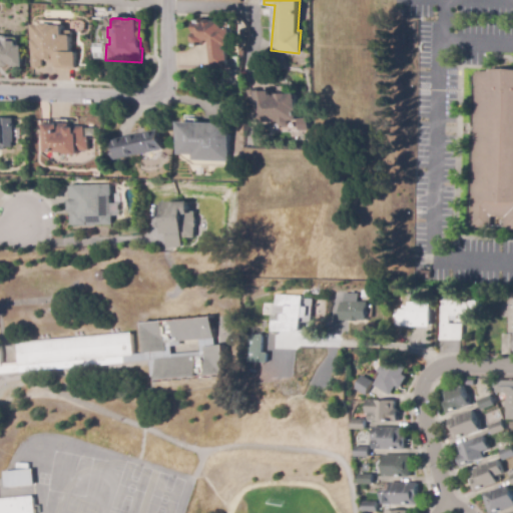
[(208,40),(205,40),(204,42),(201,45),(196,45),(191,41),(191,35),(195,32),(194,20),(229,20),(230,46),(225,46),(225,65),(208,65),(208,40)]
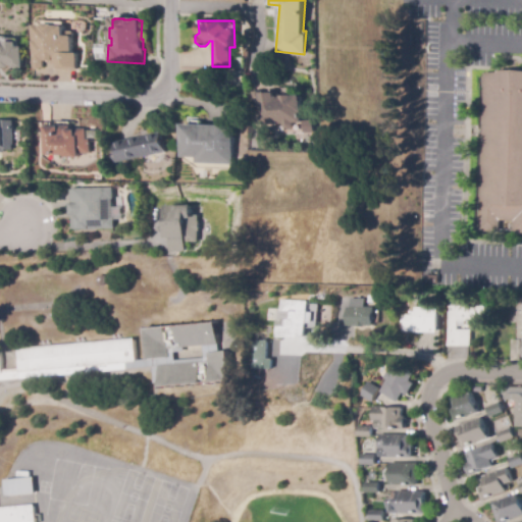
[(34,68),(35,25),(64,27),(64,36),(73,37),(72,54),(77,54),(77,69),(34,68)]
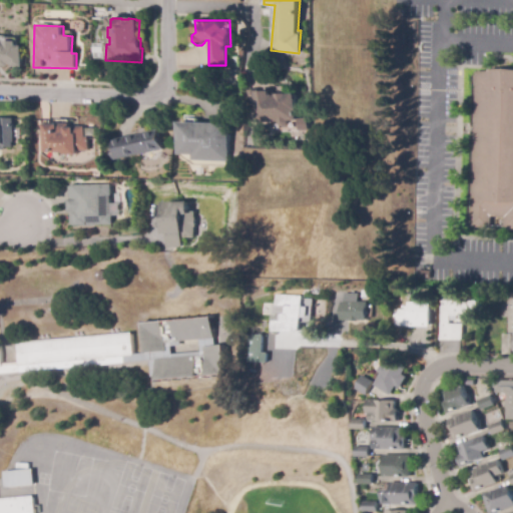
[(0,41),(4,42),(4,39),(16,39),(16,44),(21,44),(20,65),(11,65),(11,63),(7,63),(7,65),(0,65),(0,41)]
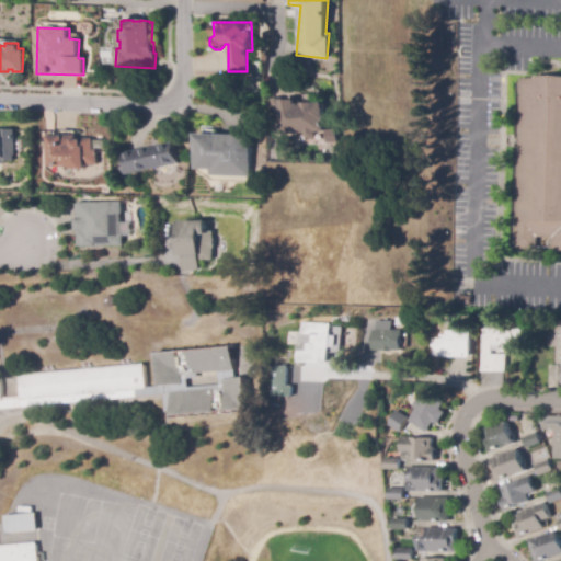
[(517,78),(560,79),(560,250),(549,250),(549,249),(512,247),(517,78)]
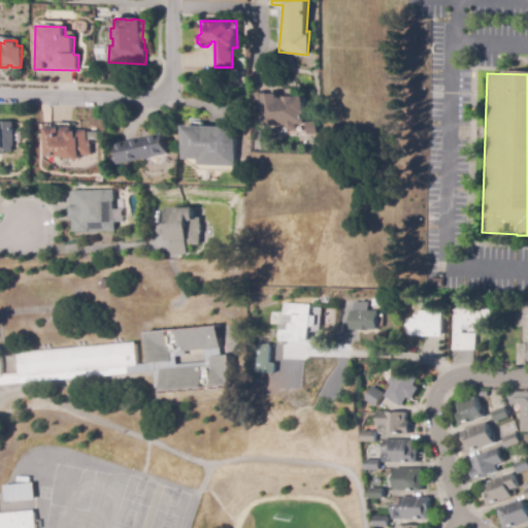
[(276,97),(303,96),(304,124),(294,125),(295,127),(292,130),(287,130),(284,128),(284,125),(261,126),(261,98),(262,98),(262,94),(276,94),(276,97)]
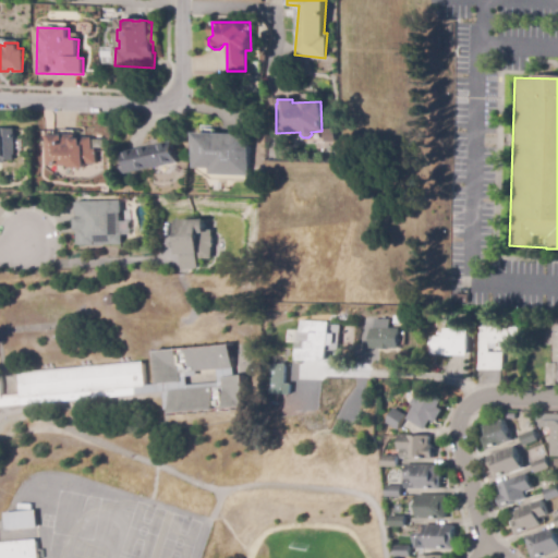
[(0,131),(1,132),(1,129),(15,130),(14,155),(13,155),(13,161),(4,160),(4,164),(0,162),(0,131)]
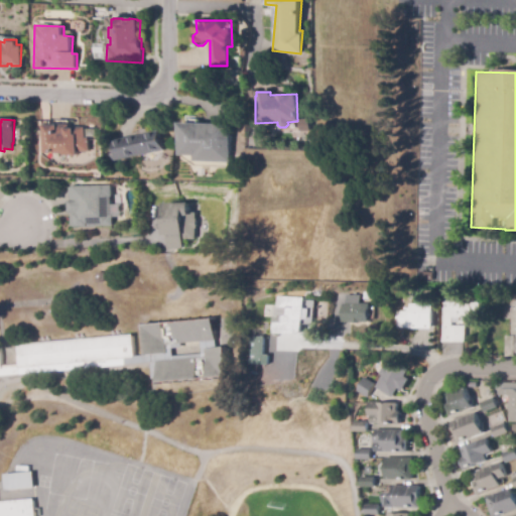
[(178,123),(230,124),(230,161),(194,161),(194,155),(178,155),(178,123)]
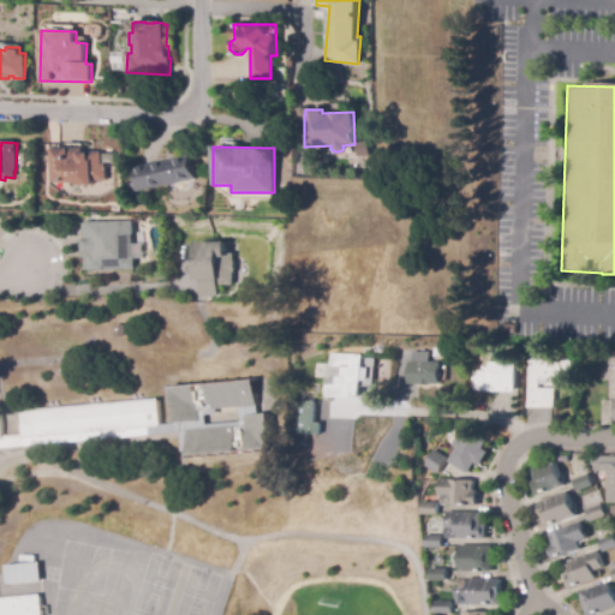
[(53,149),(70,150),(70,148),(84,148),(84,154),(90,154),(90,151),(102,151),(102,163),(106,163),(106,180),(93,180),(93,186),(76,186),(76,183),(52,183),(53,149)]
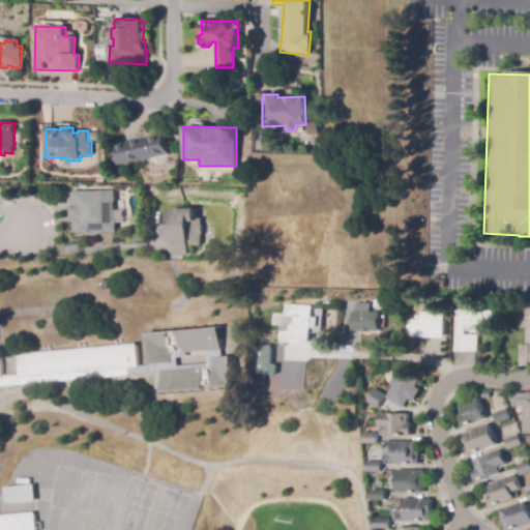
[(118,166),(116,154),(119,153),(118,145),(166,135),(170,154),(118,166)]
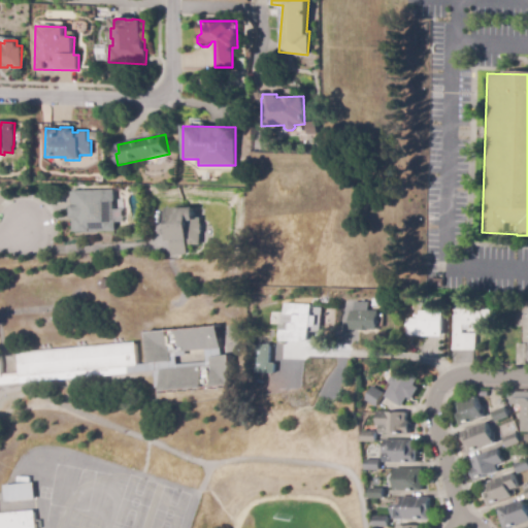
[(117,231),(73,233),(73,218),(70,218),(70,205),(72,205),(72,191),(114,190),(117,231)]
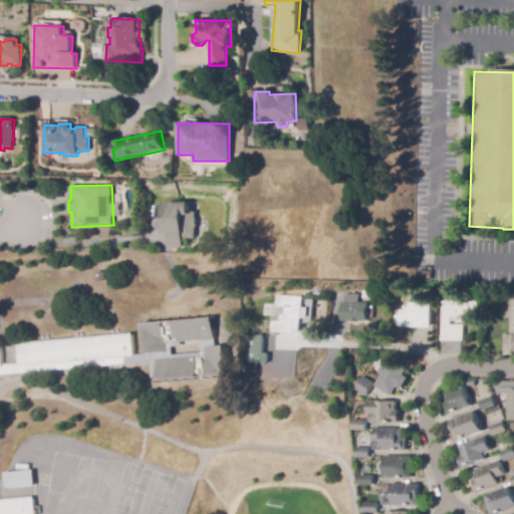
[(188,202),(189,212),(195,212),(196,239),(183,239),(184,248),(168,248),(168,235),(163,235),(163,203),(188,202)]
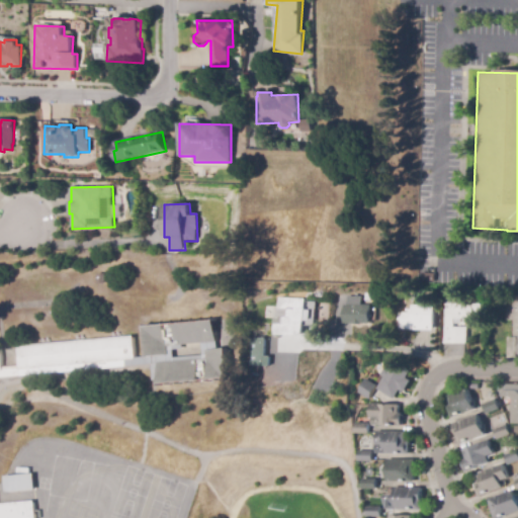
[(433,282),(419,281),(419,273),(433,274),(433,282)]
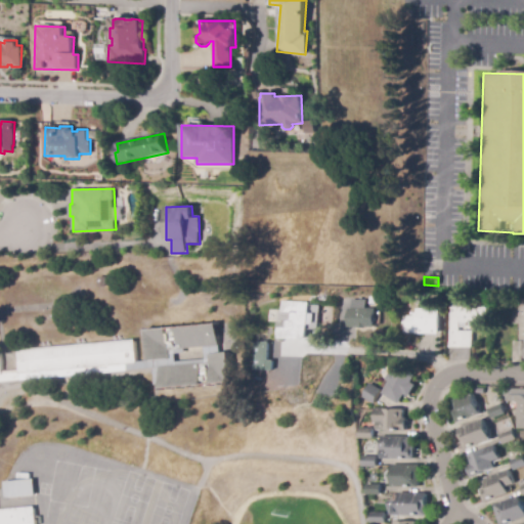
[(471,348),(448,348),(448,308),(450,308),(450,297),(461,297),(461,308),(485,308),(485,330),(468,330),(468,322),(465,322),(465,329),(457,329),(457,332),(471,332),(471,348)]
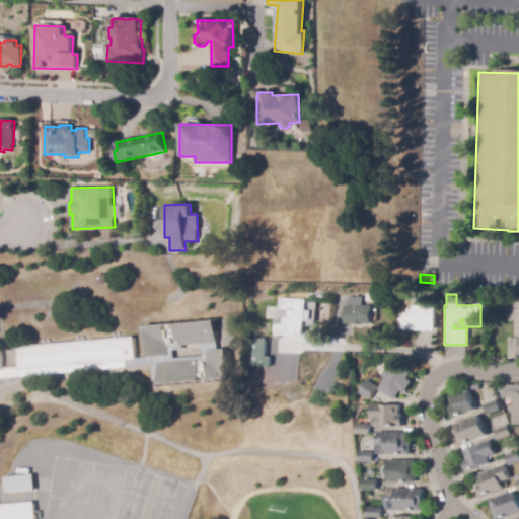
[(371,306),(372,324),(343,324),(343,305),(346,305),(346,296),(361,296),(361,305),(371,306)]
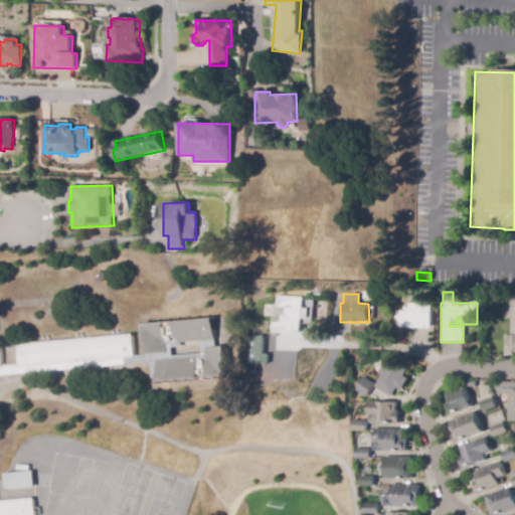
[(302,334),(273,333),(274,323),(273,323),(273,306),(276,306),(276,298),(303,298),(303,308),(302,334)]
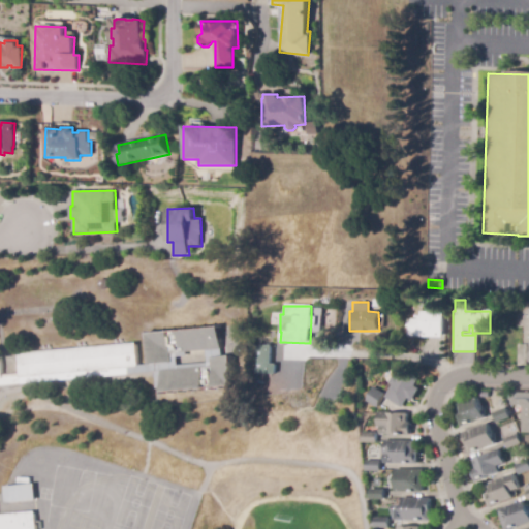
[(519,366),(518,345),(523,345),(523,328),(516,328),(516,315),(518,315),(518,311),(523,311),(523,307),(528,307),(528,362),(528,363),(528,366),(519,366)]
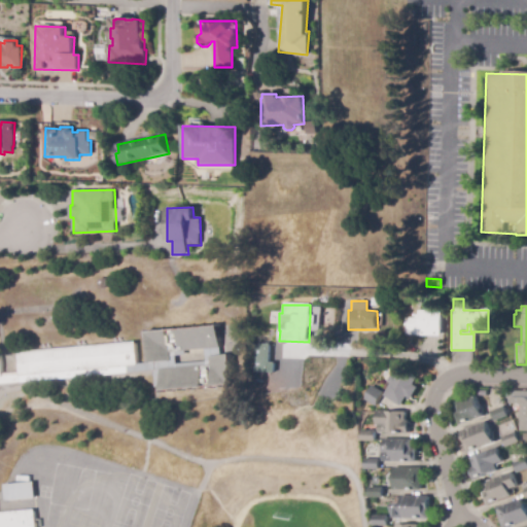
[(442,332),(402,331),(403,318),(415,318),(415,316),(418,316),(418,311),(443,312),(442,332)]
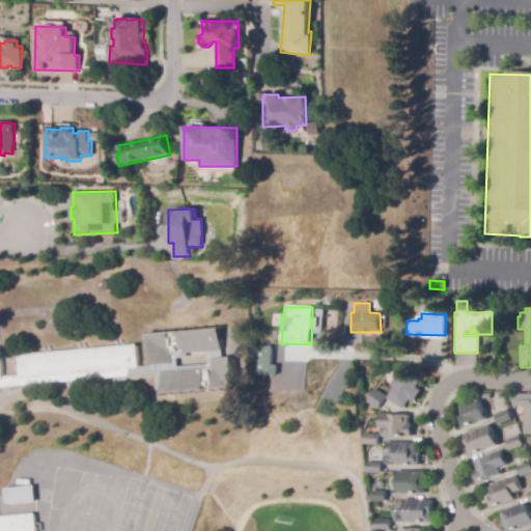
[(0,530),(0,358),(1,375),(17,374),(15,354),(134,344),(136,366),(147,365),(145,333),(218,328),(220,357),(230,356),(232,389),(159,394),(159,386),(154,386),(152,375),(0,386),(0,515),(35,513),(36,530),(0,530)]
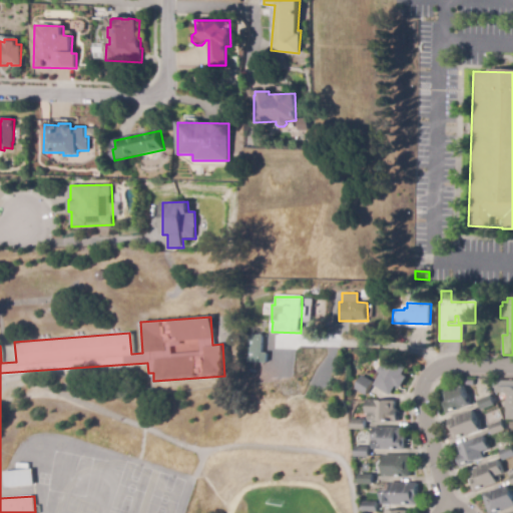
[(268,363),(247,363),(247,336),(263,336),(263,354),(268,354),(268,363)]
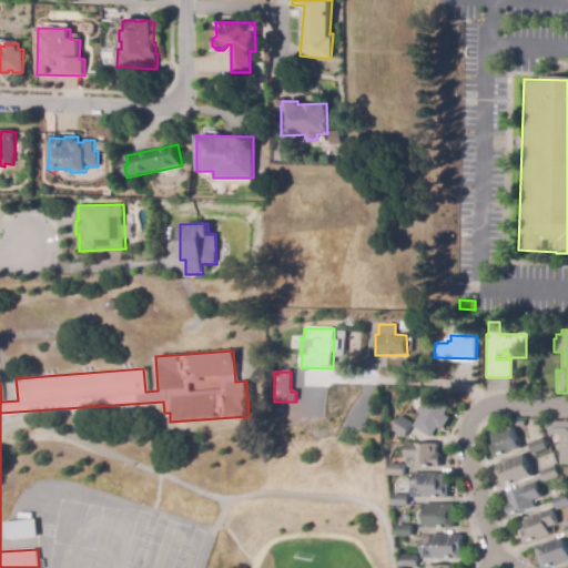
[(433,438),(413,427),(421,414),(416,412),(421,404),(425,406),(430,396),(450,407),(446,415),(450,418),(444,430),(438,428),(433,438)]
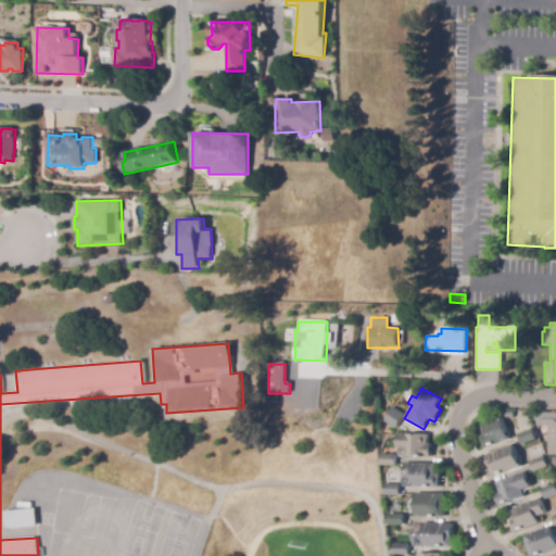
[(395,429),(382,422),(391,407),(403,415),(395,429)]
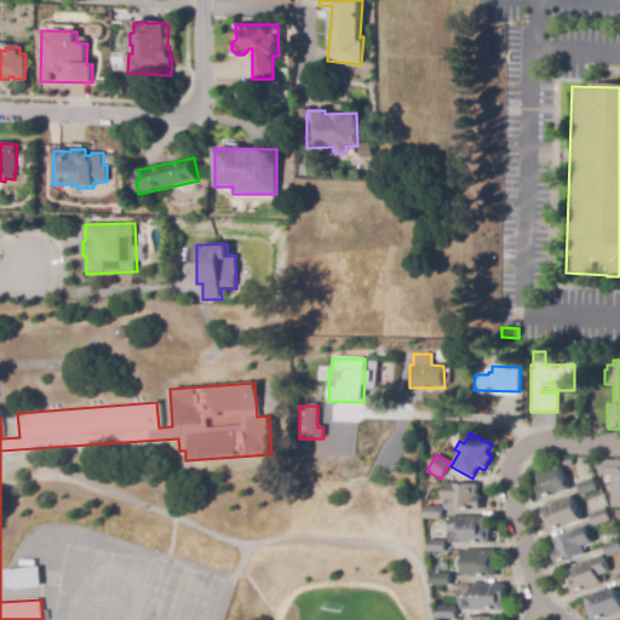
[(619,507),(612,507),(612,476),(598,475),(598,470),(596,470),(596,461),(619,461),(619,507)]
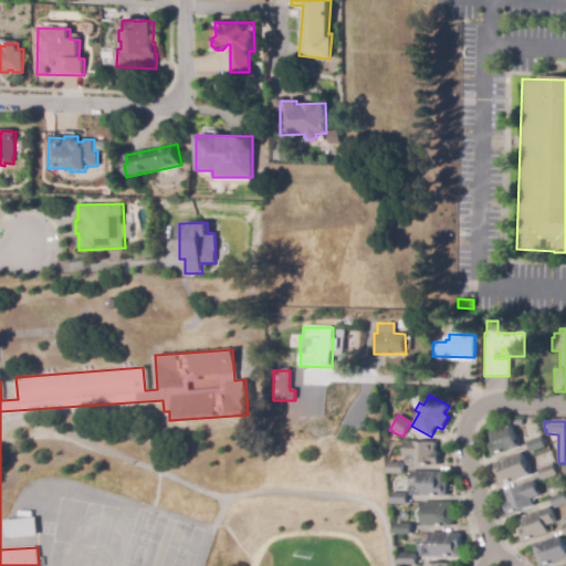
[(493,458),(489,444),(492,442),(489,433),(511,426),(520,448),(493,458)]
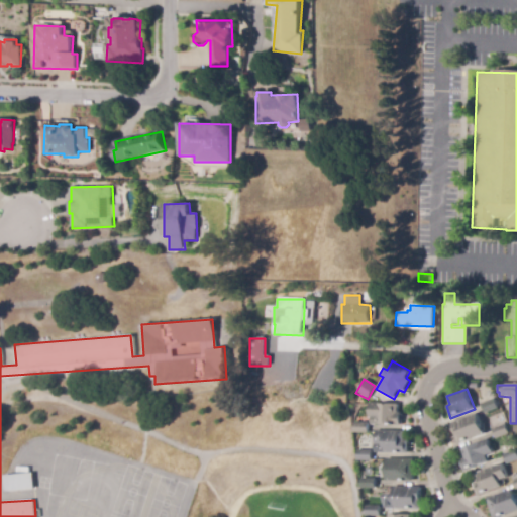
[(486,414),(482,404),(489,401),(487,398),(494,396),(499,409),(486,414)]
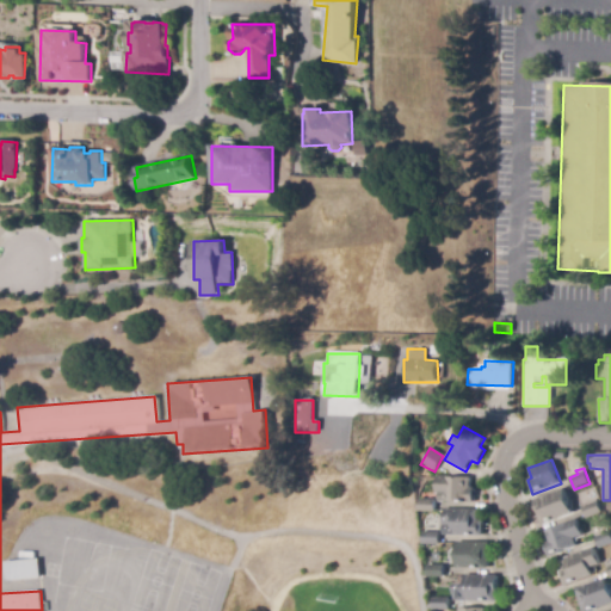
[(473,504),(444,503),(444,494),(434,494),(434,476),(470,479),(469,488),(474,488),(473,504)]
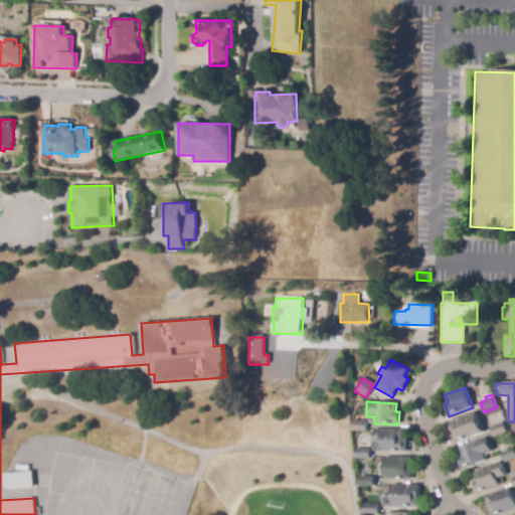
[(457,443),(450,422),(475,412),(483,434),(457,443)]
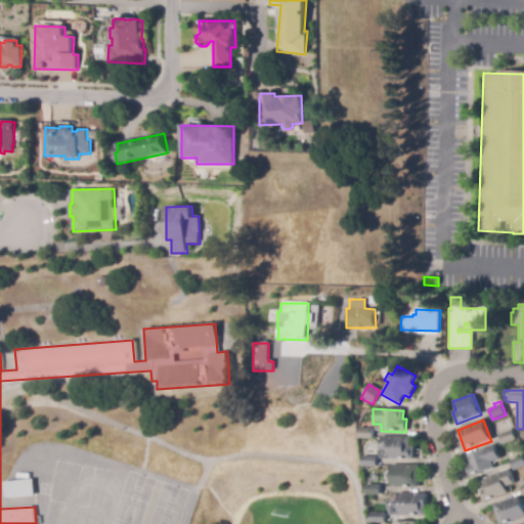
[(373,439),(358,439),(358,429),(373,429),(373,439)]
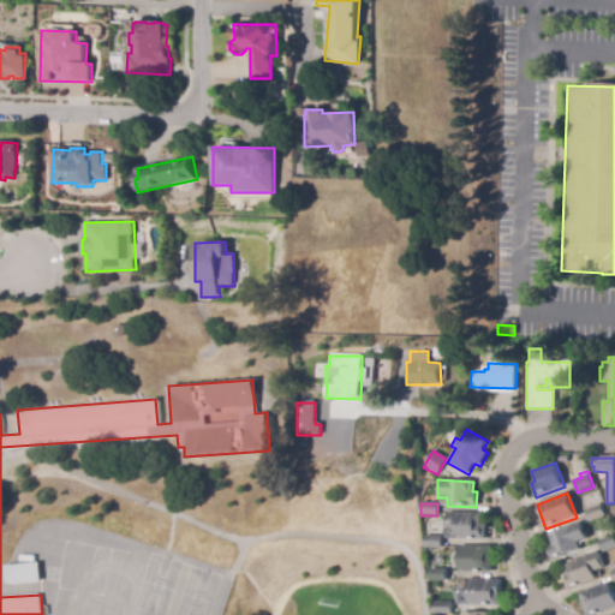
[(590,523),(586,511),(602,505),(605,517),(590,523)]
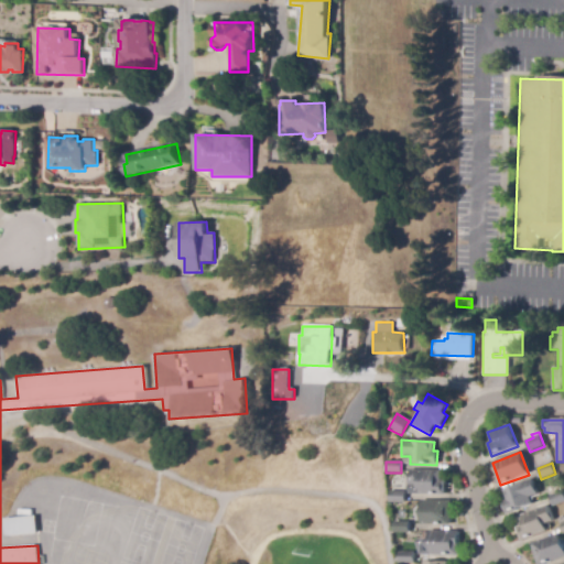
[(446,495),(419,495),(419,487),(409,487),(410,470),(442,470),(442,481),(446,481),(446,495)]
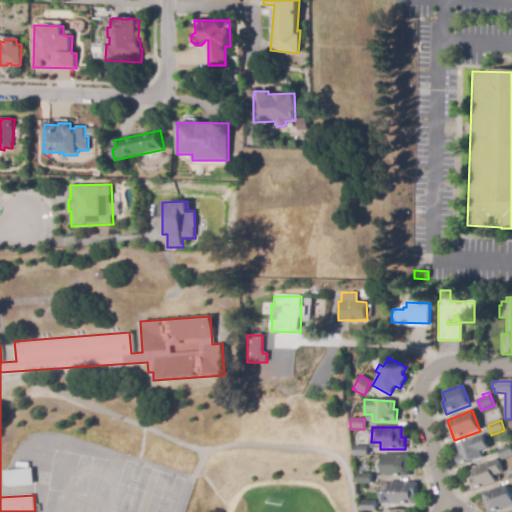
[(460,467),(456,455),(459,454),(456,445),(484,435),(489,449),(481,451),(484,458),(460,467)]
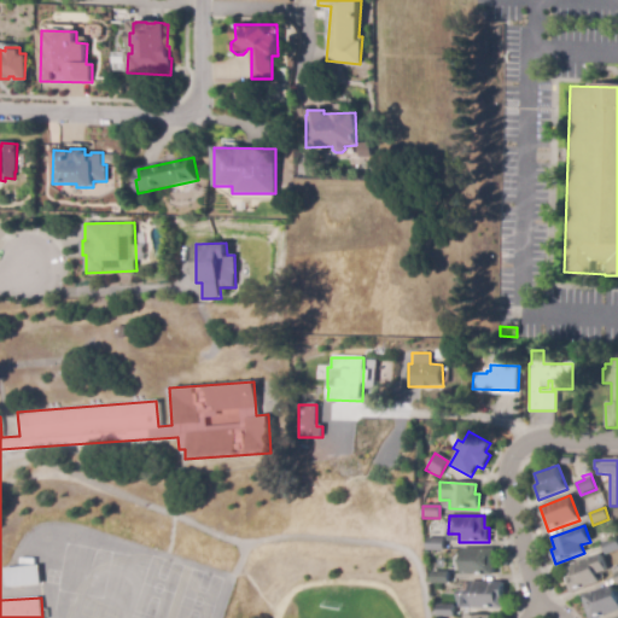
[(617,551),(606,555),(601,544),(617,537),(617,540),(617,551)]
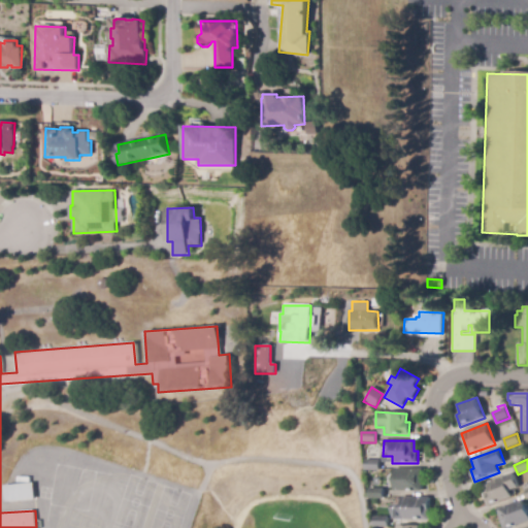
[(380,471),(365,470),(365,460),(380,460),(380,471)]
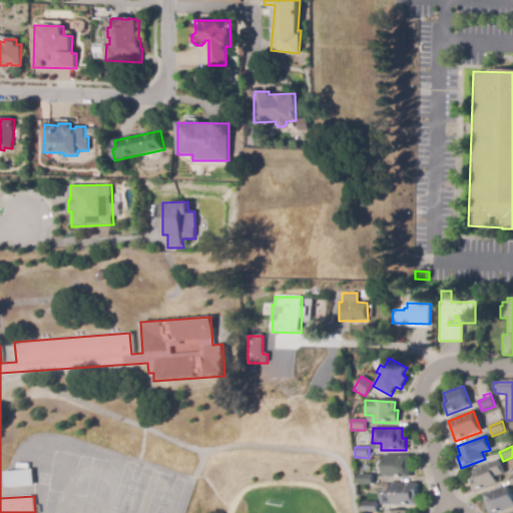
[(410,478),(383,477),(383,456),(411,456),(410,478)]
